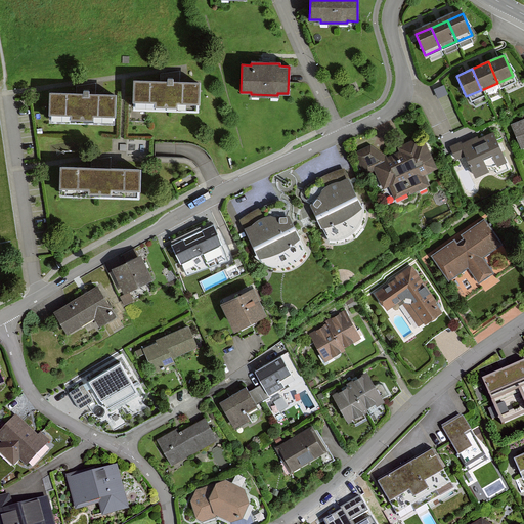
[(200,82),(134,79),(133,106),(199,110),(200,82)]
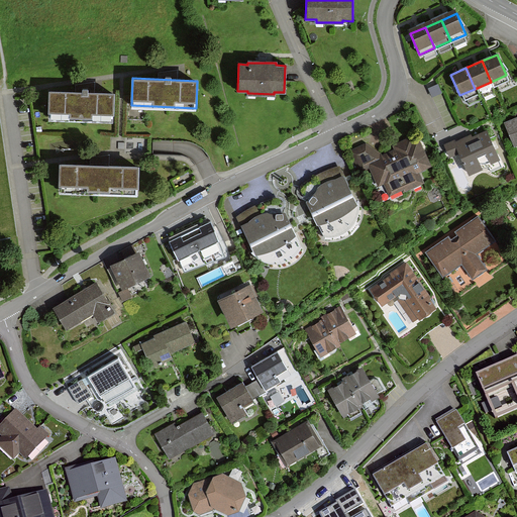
[(111,95),(46,92),(45,119),(110,122),(111,95)]
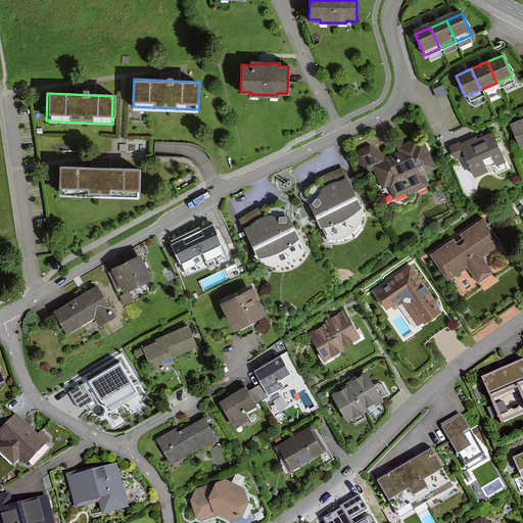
[(522,146),(522,117),(509,125),(520,148),(522,146)]
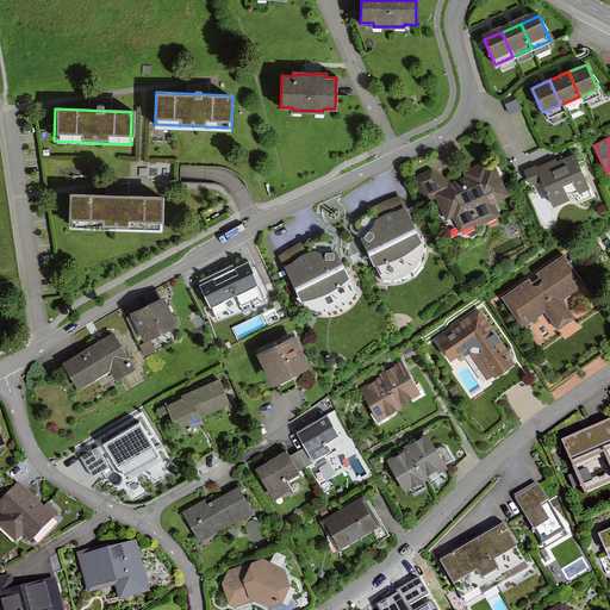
[(551,205),(586,188),(572,156),(535,174),(551,205)]
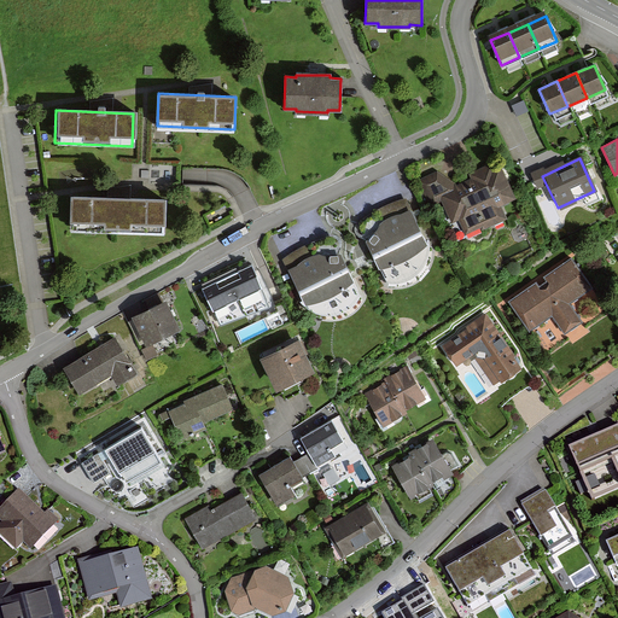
[(494,202),(508,196),(494,163),(468,175),(471,180),(454,187),(436,174),(418,181),(430,205),(441,199),(452,222),(458,219),(464,232),(500,215),(494,202)]
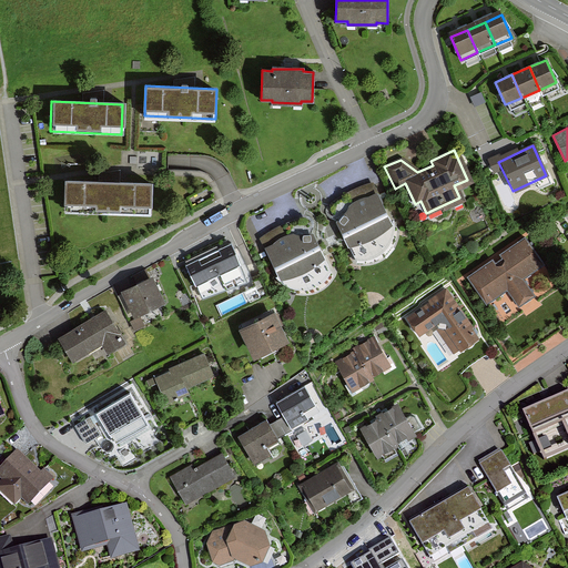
[(151,184),(64,181),(63,211),(150,214),(151,184)]
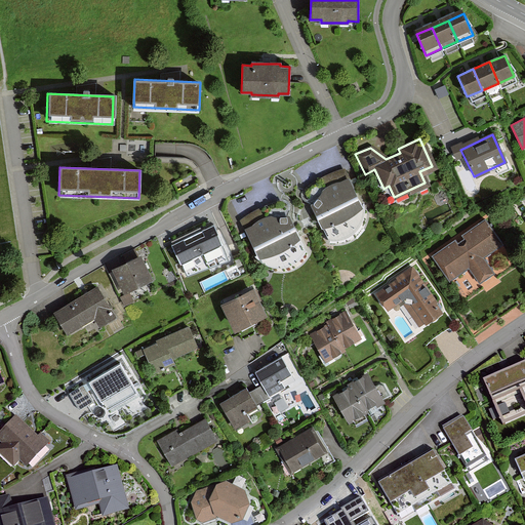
[(363,205),(351,177),(334,182),(325,188),(323,193),(318,200),(313,204),(322,225),(335,221),(352,214),(363,205)]
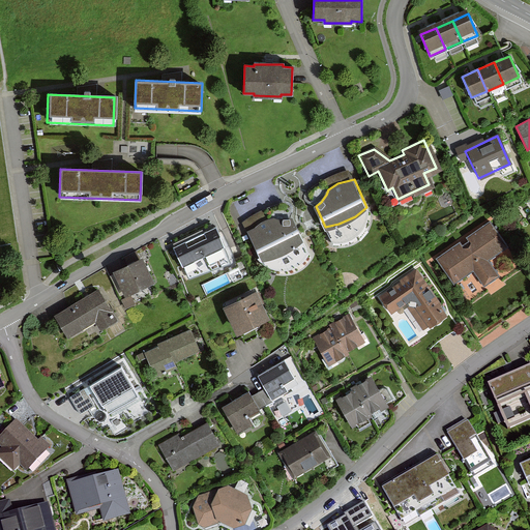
[(302,238),(292,216),(286,216),(280,217),(273,217),(265,218),(248,230),(262,258),(276,254),(290,247),(302,238)]
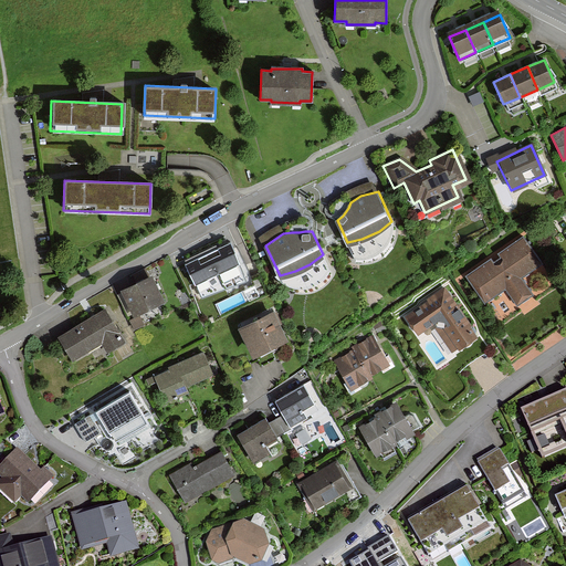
[(492,259),(467,276),(484,301),(505,286),(517,304),(530,295),(517,278),(541,262),(524,238),(500,254),(502,257),(494,262),(492,259)]
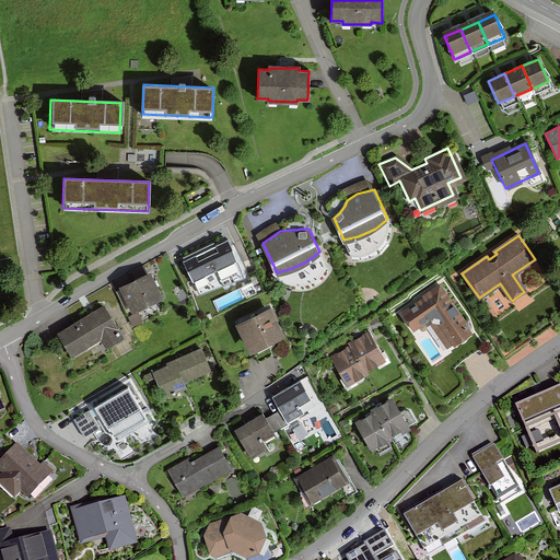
[(244,277),(228,238),(184,258),(200,293),(244,277)]
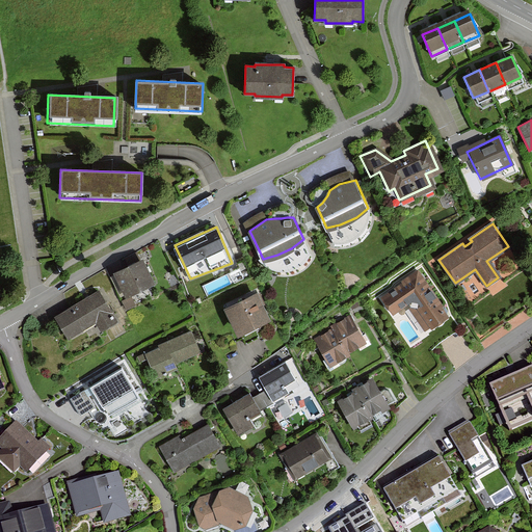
[(155,277),(144,258),(117,272),(128,291),(155,277)]
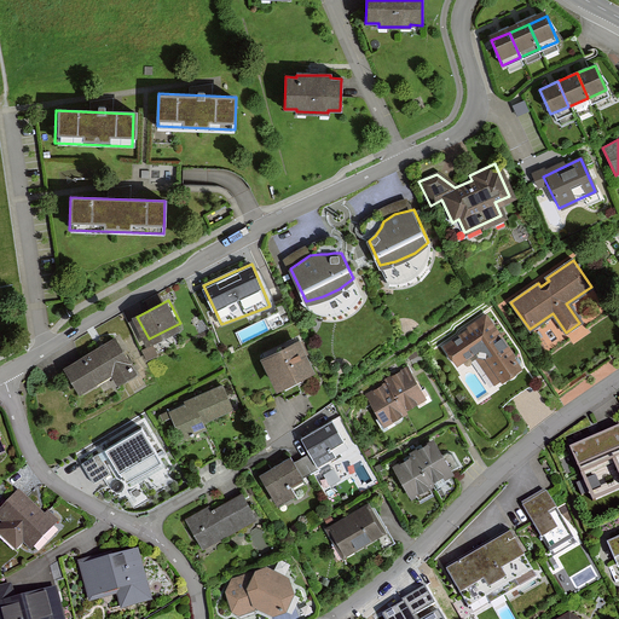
[(486,316),(443,346),(456,365),(475,351),(498,383),(521,366),(486,316)]
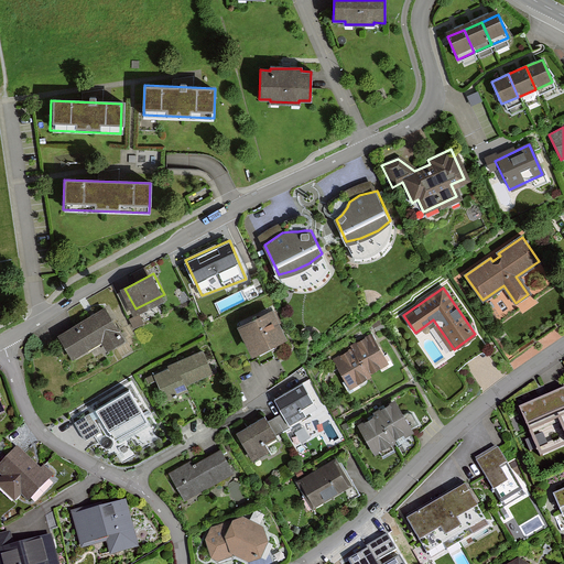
[(272,305),(239,323),(253,349),(286,332),(272,305)]
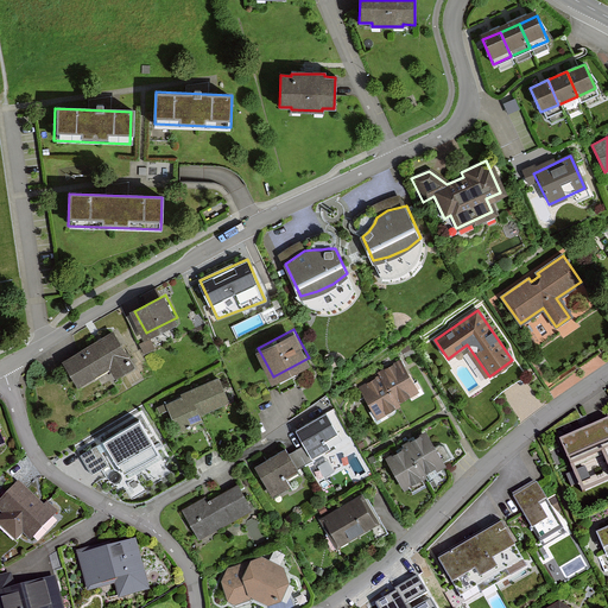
[(116,331),(67,362),(81,385),(112,366),(115,371),(134,360),(116,331)]
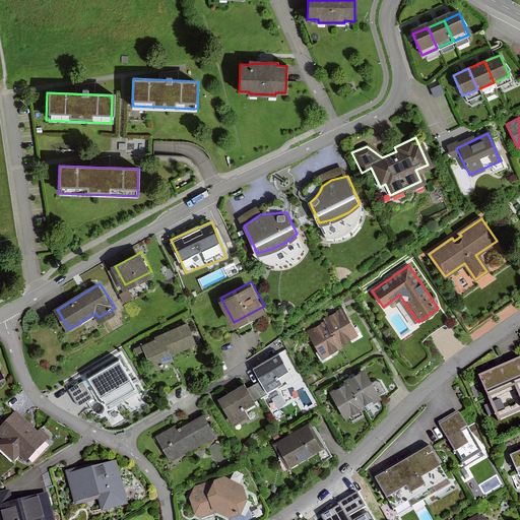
[(343,308),(326,318),(328,321),(340,342),(358,332),(343,308)]
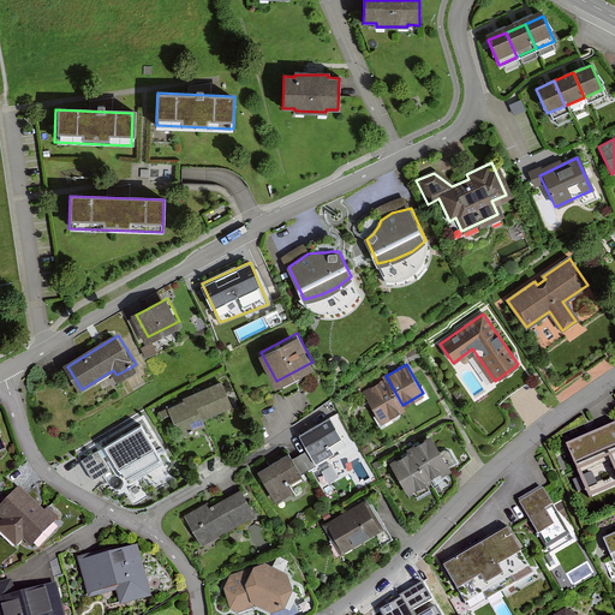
[(388,380),(366,392),(383,423),(406,410),(402,405),(388,380)]
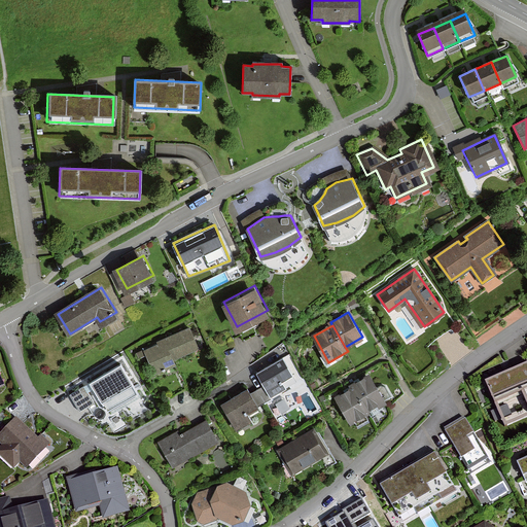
[(200,345),(190,326),(146,348),(157,373),(178,362),(175,356),(200,345)]
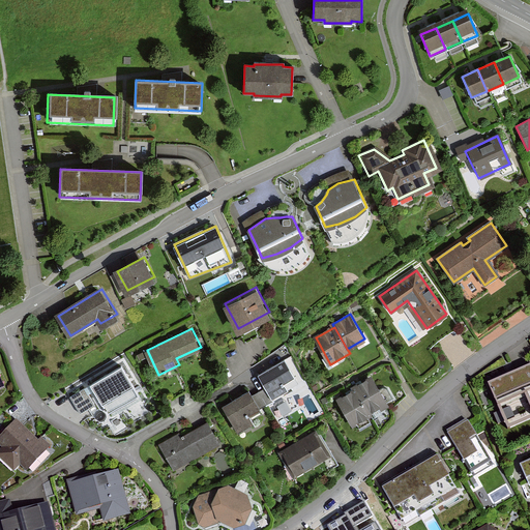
[(285,358),(258,375),(274,400),(290,390),(285,383),(296,376),(285,358)]
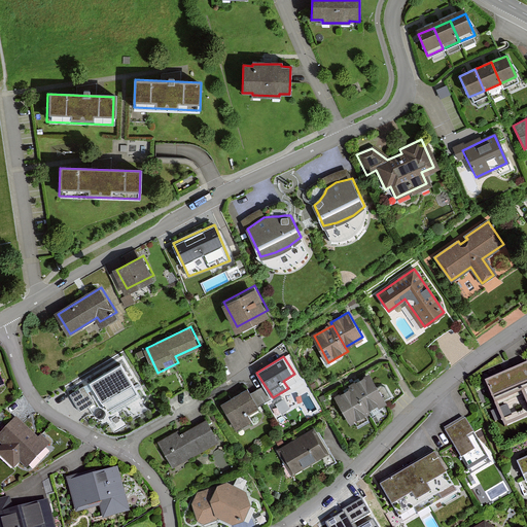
[(121,362),(71,393),(84,414),(120,391),(127,401),(141,393),(121,362)]
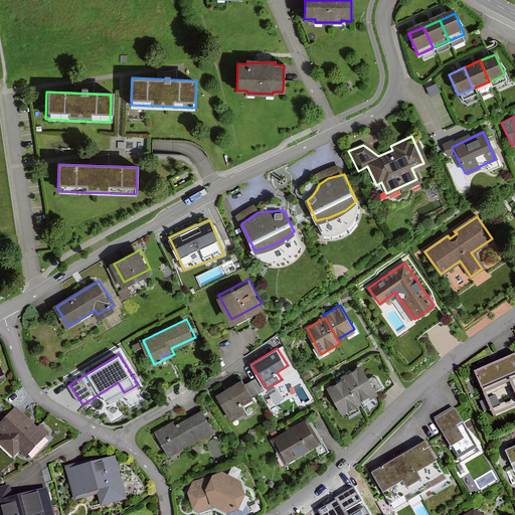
[(514,356),(474,374),(492,416),(514,406),(514,356)]
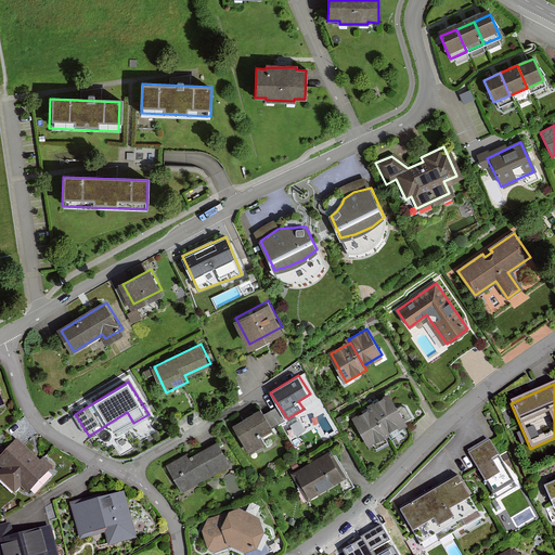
[(389,392),(371,403),(373,407),(388,431),(407,421),(389,392)]
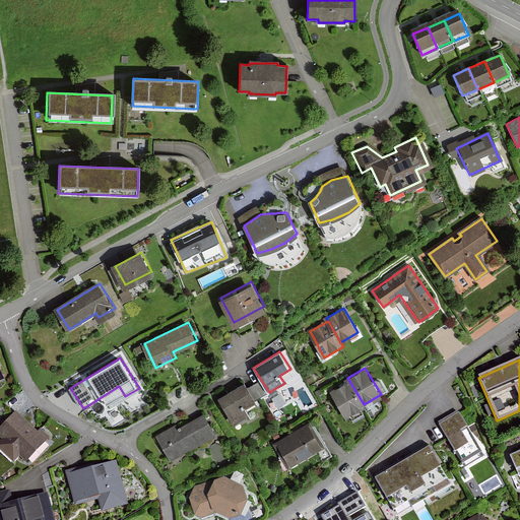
[(349,381),(332,392),(346,417),(365,406),(364,404),(349,381)]
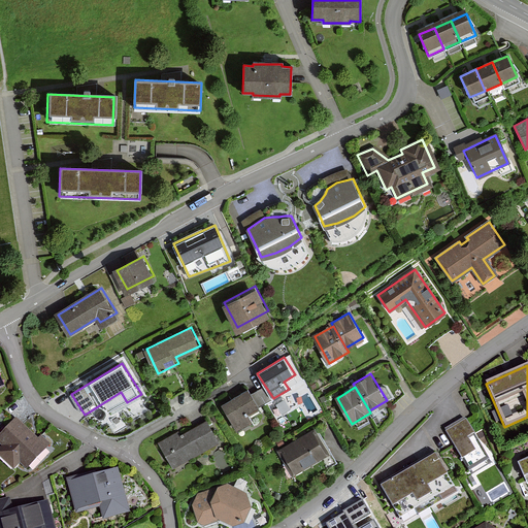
[(258,405),(248,389),(223,404),(238,428),(253,420),(248,411),(258,405)]
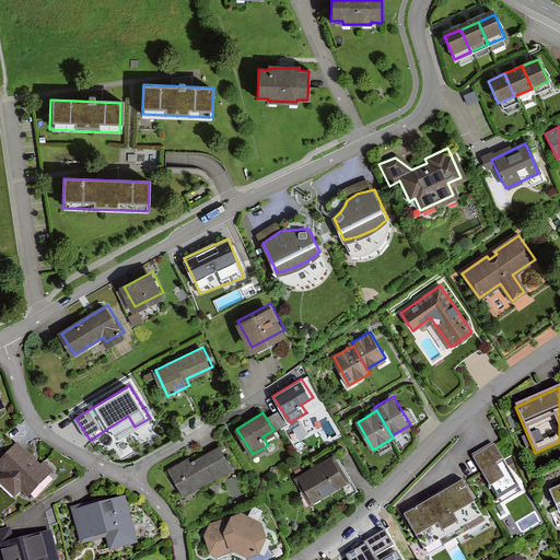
[(48,471),(18,444),(0,463),(0,467),(6,473),(0,478),(0,479),(16,494),(22,487),(30,493),(48,471)]
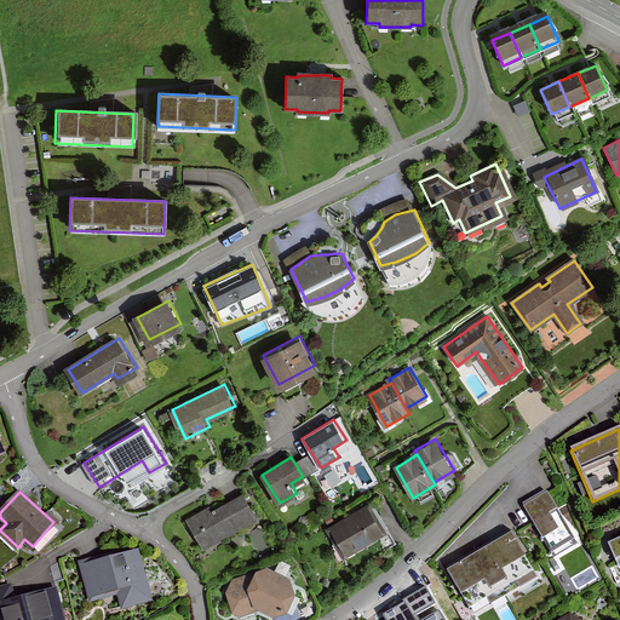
[(545,492),(526,503),(552,546),(572,534),(545,492)]
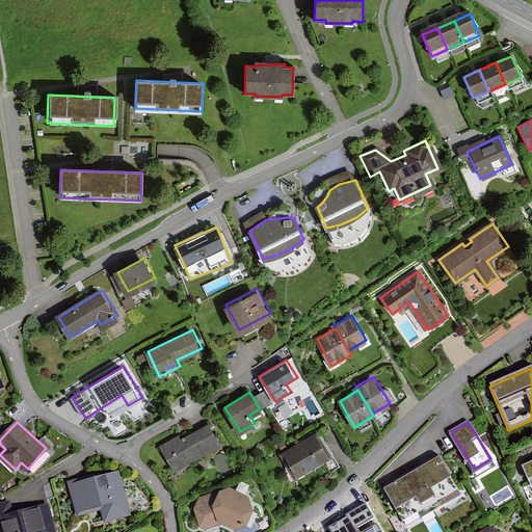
[(175,470),(219,443),(208,424),(183,440),(180,434),(161,447),(175,470)]
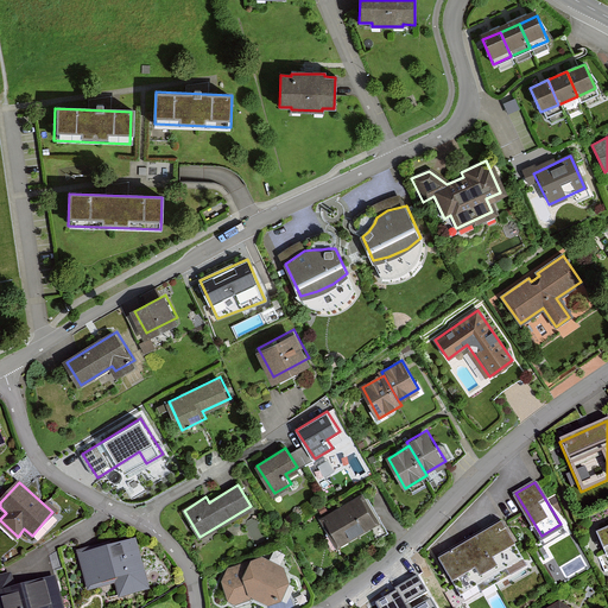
[(379,521),(363,494),(323,515),(337,544),(379,521)]
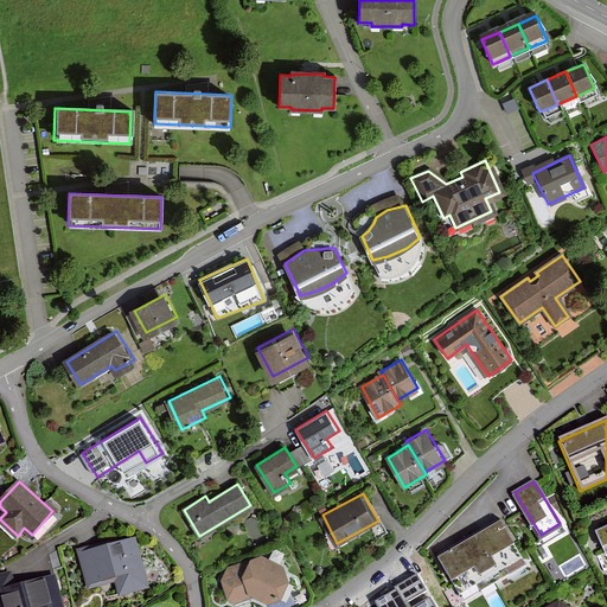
[(499,523),(439,558),(460,595),(522,560),(499,523)]
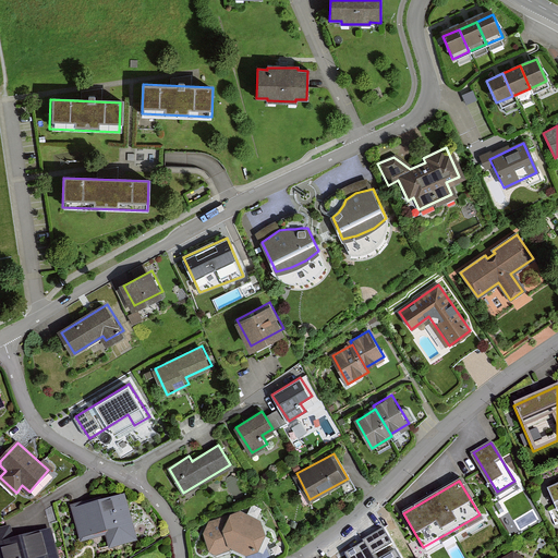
[(557,485),(546,490),(556,513),(557,512),(557,485)]
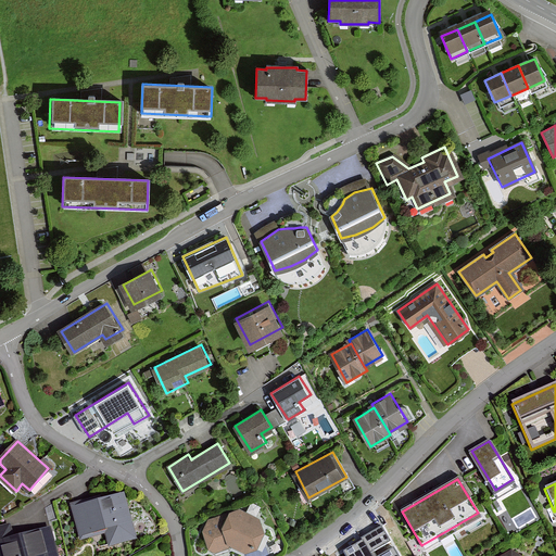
[(124,491),(73,504),(80,536),(108,529),(111,543),(136,538),(124,491)]
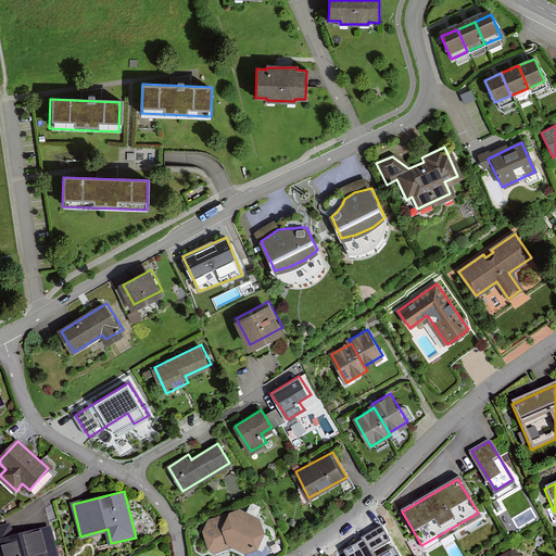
[(239,507),(206,520),(203,530),(210,546),(216,550),(231,543),(245,550),(257,545),(265,530),(261,517),(239,507)]
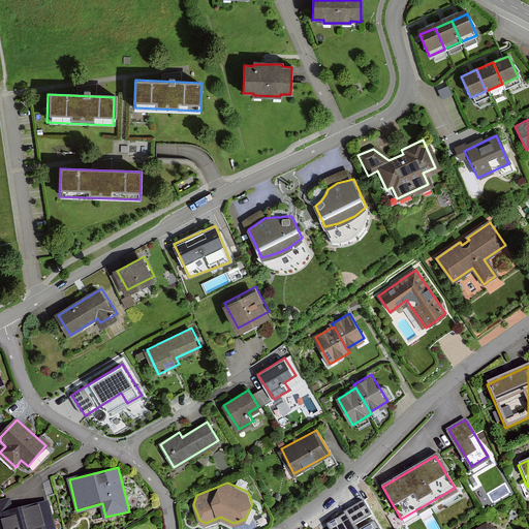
[(55,528),(48,502),(12,511),(9,500),(0,502),(0,528),(55,528)]
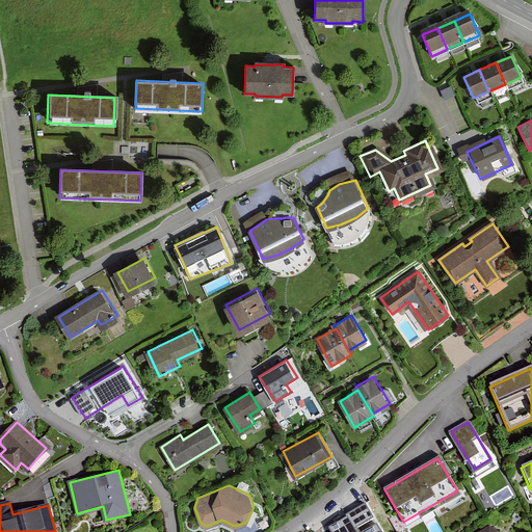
[(366,505),(329,530),(330,531),(376,531),(381,529),(366,505)]
